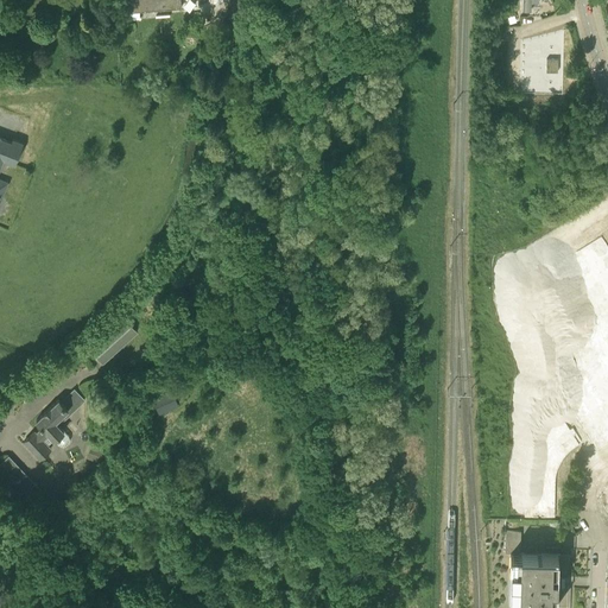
[(122,0),(124,12),(126,12),(126,11),(179,6),(179,7),(182,7),(181,5),(179,0),(122,0)]
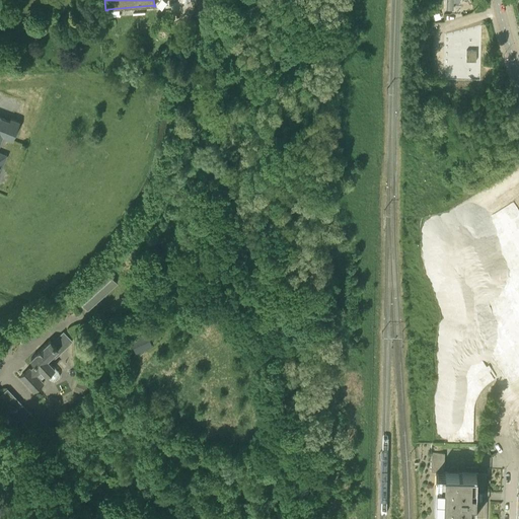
[(459,0),(443,0),(442,10),(459,12),(459,0)]
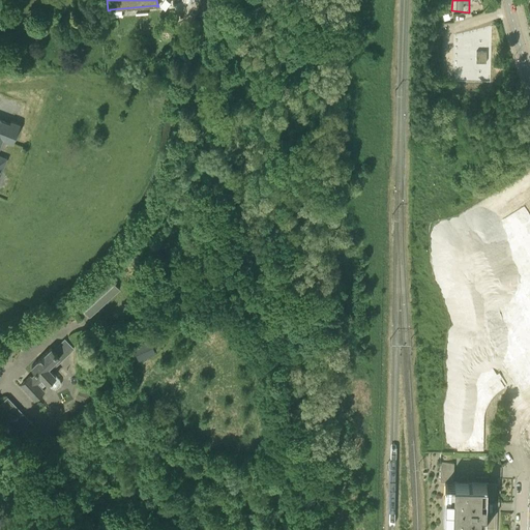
[(0,178),(7,158),(0,154),(0,148),(3,141),(12,145),(21,124),(10,120),(9,124),(0,120),(0,178)]
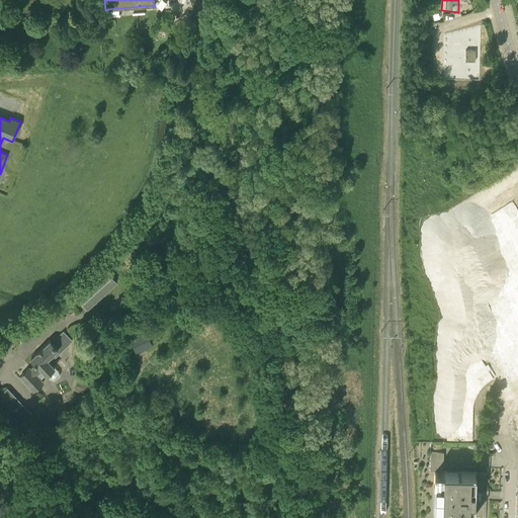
[(35,363),(32,367),(31,368),(29,366),(19,376),(33,392),(45,381),(37,374),(41,370),(47,375),(47,374),(50,378),(51,378),(52,379),(53,379),(54,379),(55,379),(56,379),(57,378),(58,378),(58,377),(59,376),(59,375),(60,374),(60,373),(59,372),(59,371),(59,370),(55,367),(56,366),(51,361),(73,341),(63,331),(52,341),(50,339),(29,358),(35,363)]
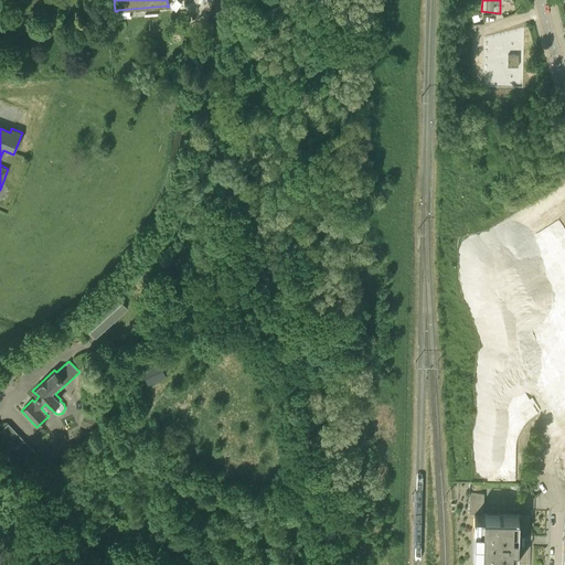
[(141,370),(148,384),(166,376),(160,362),(141,370)]
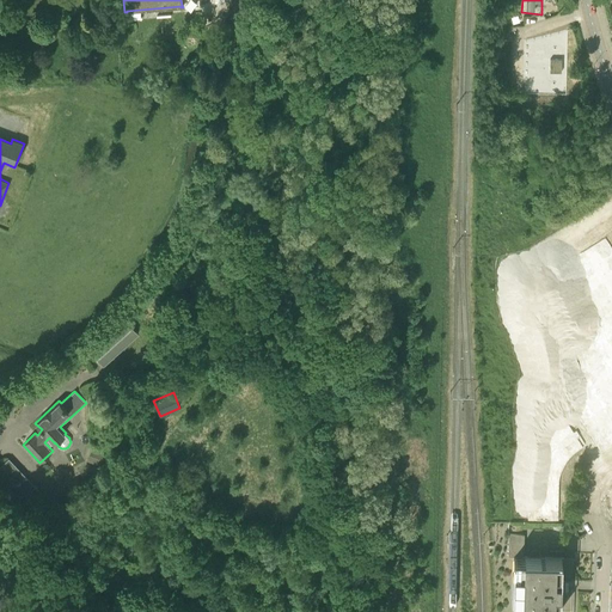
[(106,452),(96,448),(91,461),(102,466),(106,452)]
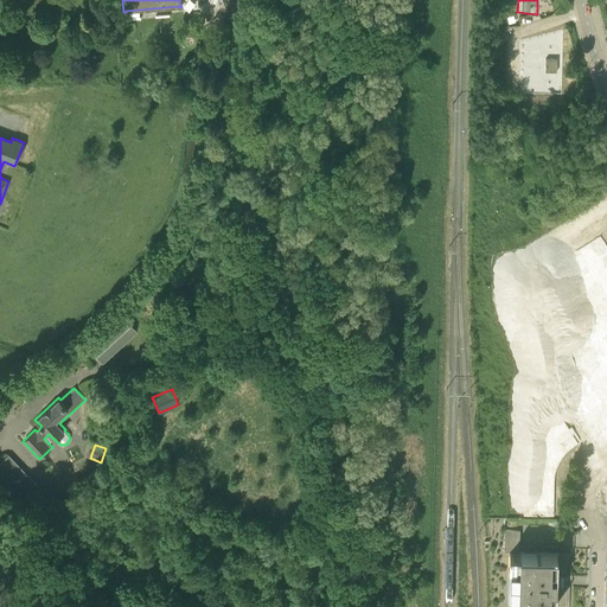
[(36,496),(38,493),(42,490),(8,454),(0,461),(0,472),(23,496),(29,490),(36,496)]
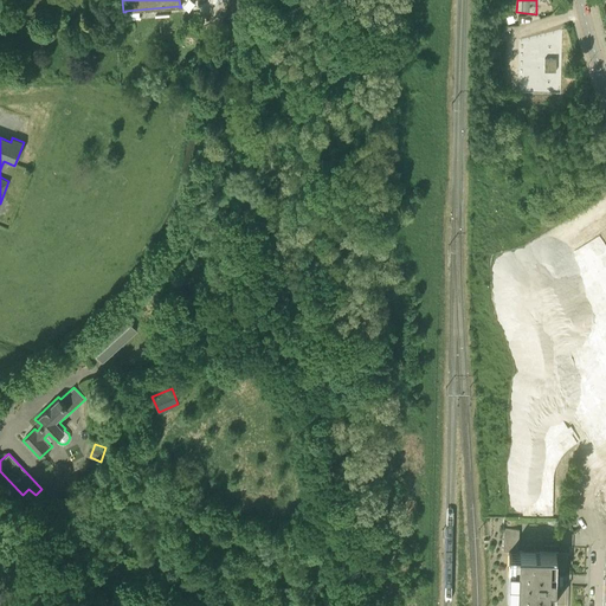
[(77,475),(66,478),(70,487),(79,483),(77,475)]
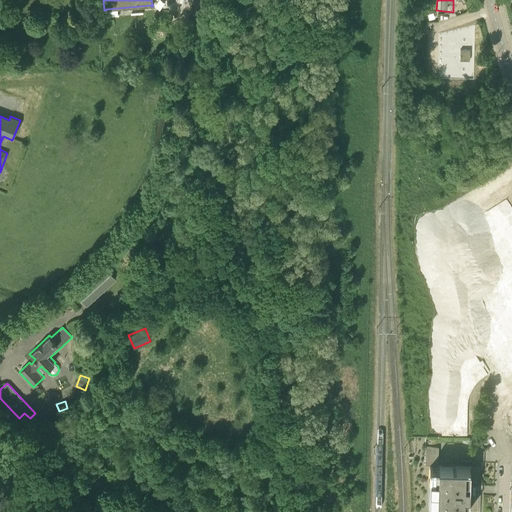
[(425,466),(429,467),(428,510),(468,511),(469,494),(472,494),(472,485),(469,485),(470,467),(438,466),(438,447),(426,446),(425,466)]
